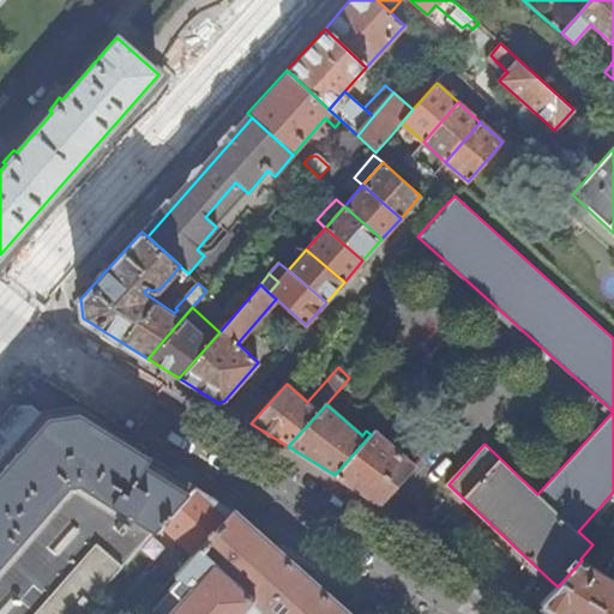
[(14,409),(0,425),(0,475),(50,421),(35,409),(14,409)]
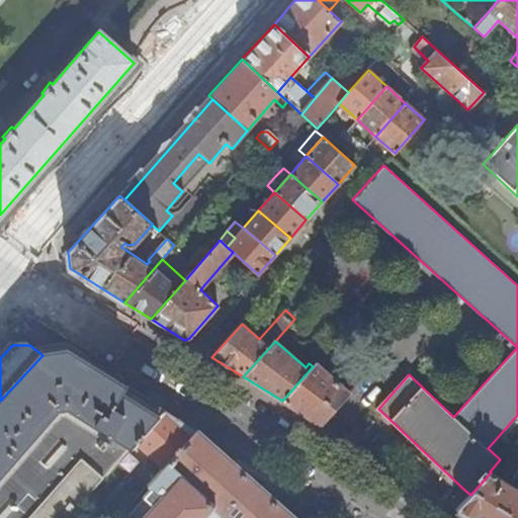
[(0,447),(77,357),(67,351),(42,355),(0,401),(0,447)]
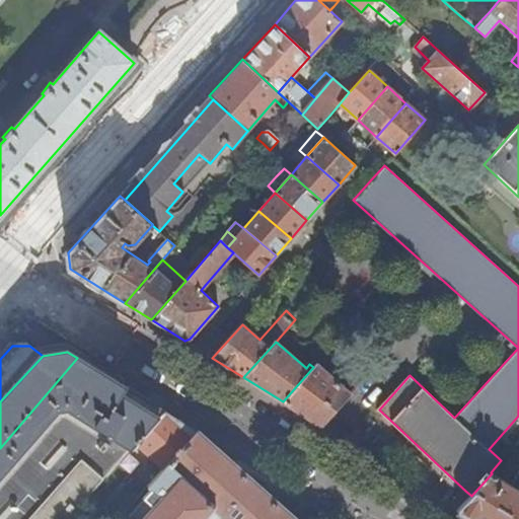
[(70,518),(138,443),(164,414),(77,358),(0,448),(0,518),(70,518)]
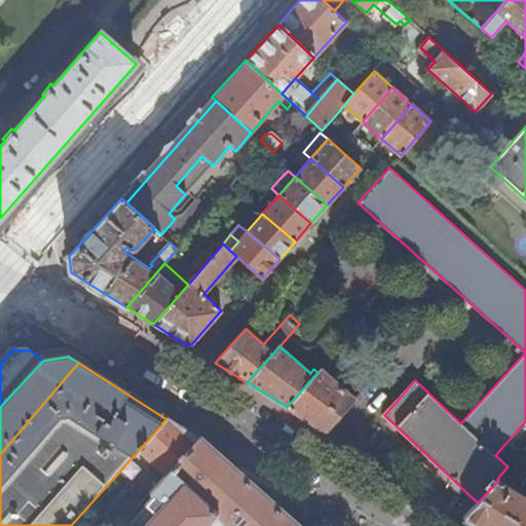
[(365,374),(372,381),(382,370),(375,363),(365,374)]
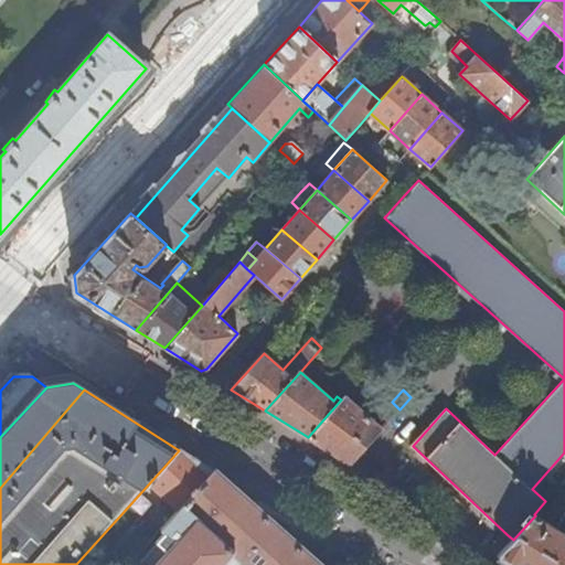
[(341,400),(308,437),(351,464),(381,429),(344,396),(341,400)]
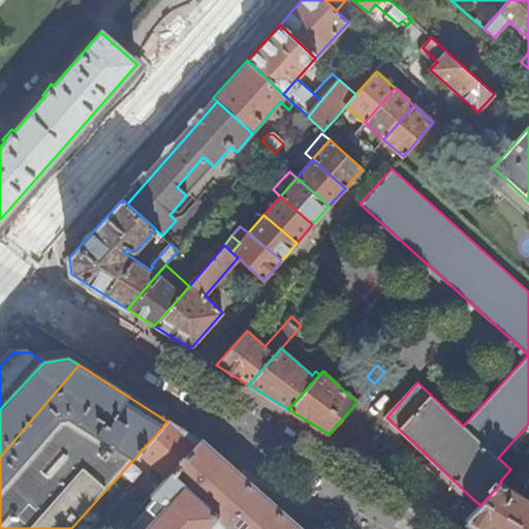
[(186,457),(199,441),(167,422),(141,452),(168,476),(186,457)]
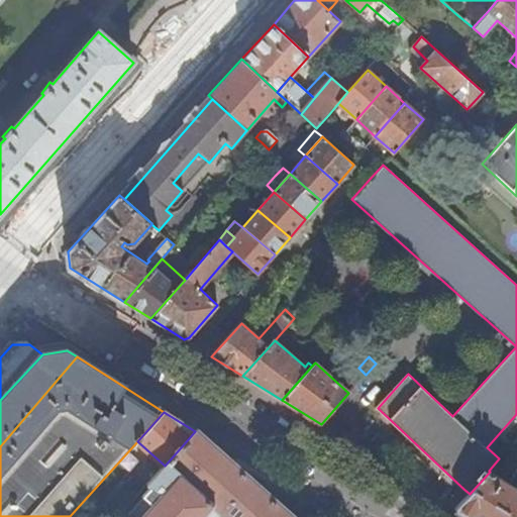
[(208,504),(223,516),(291,516),(195,431),(182,446),(195,458),(161,497),(141,516),(204,516),(208,513),(203,509),(208,504)]
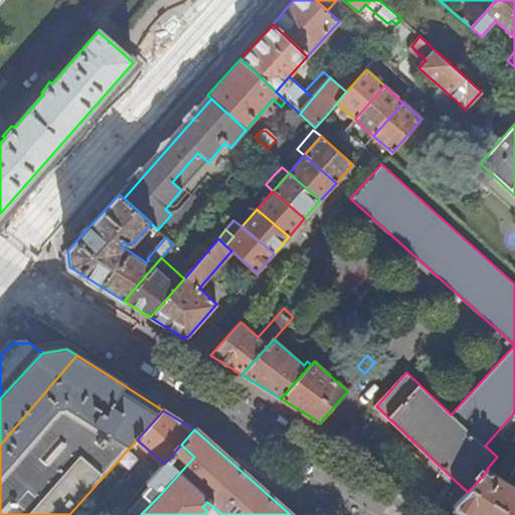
[(194,457),(181,445),(164,464),(148,484),(160,495),(194,457)]
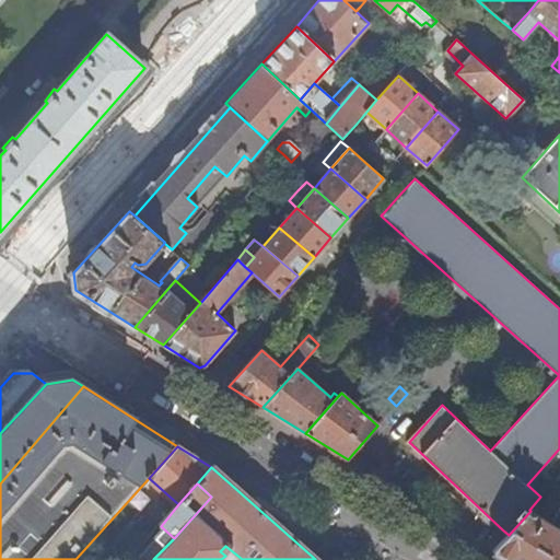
[(509,535),(493,551),(506,559),(559,559),(559,528),(531,511),(509,535)]
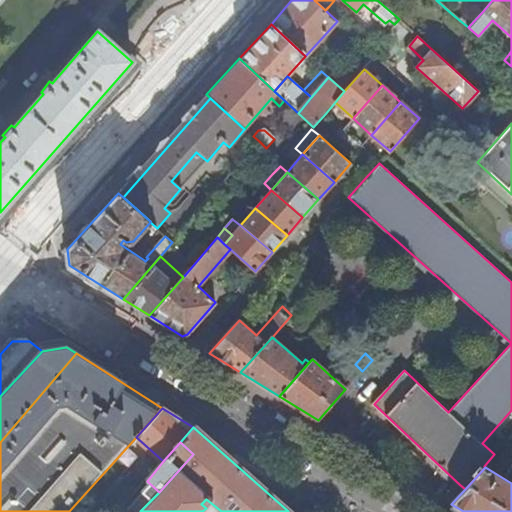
[(465,489),(459,484),(444,500),(451,504),(465,489)]
